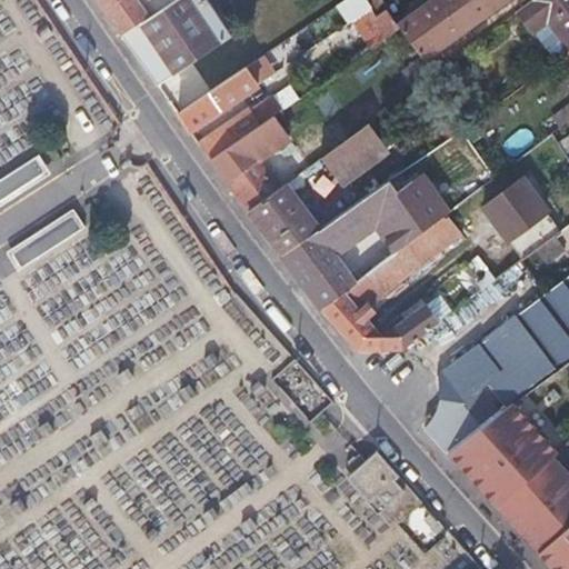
[(95,0),(107,16),(121,37),(141,23),(176,0),(95,0)]
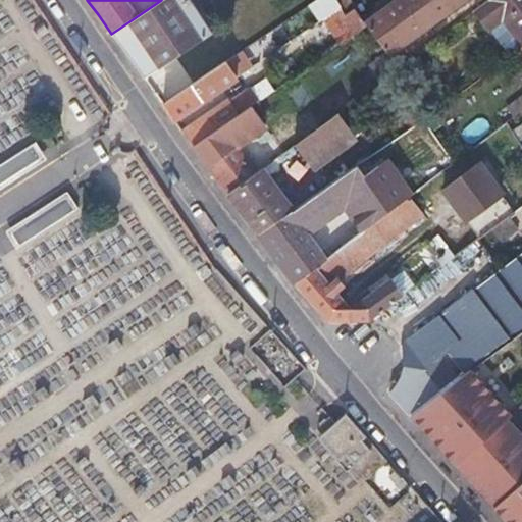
[(212,33),(190,0),(161,0),(129,21),(161,66),(212,33)]
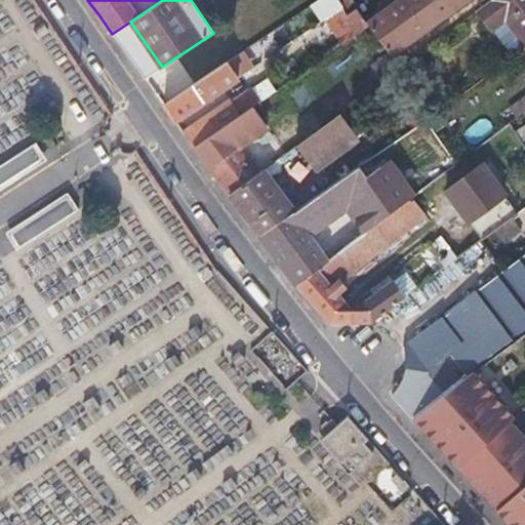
[(350,0),(342,0),(339,3),(347,12),(355,6),(350,0)]
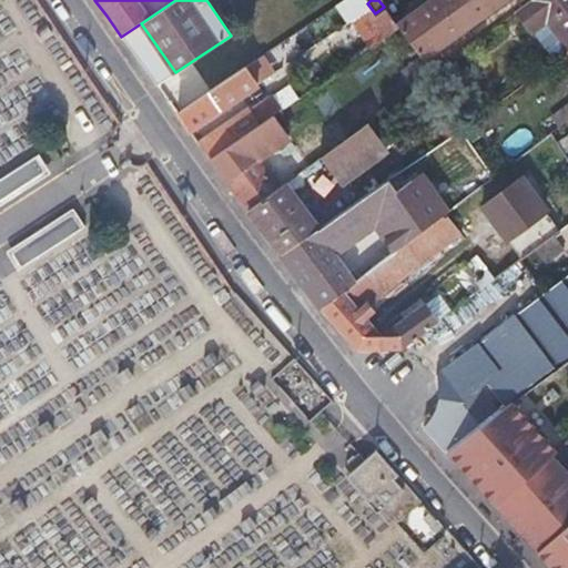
[(428,0),(396,24),(398,27),(422,59),(424,61),(505,0),(428,0)]
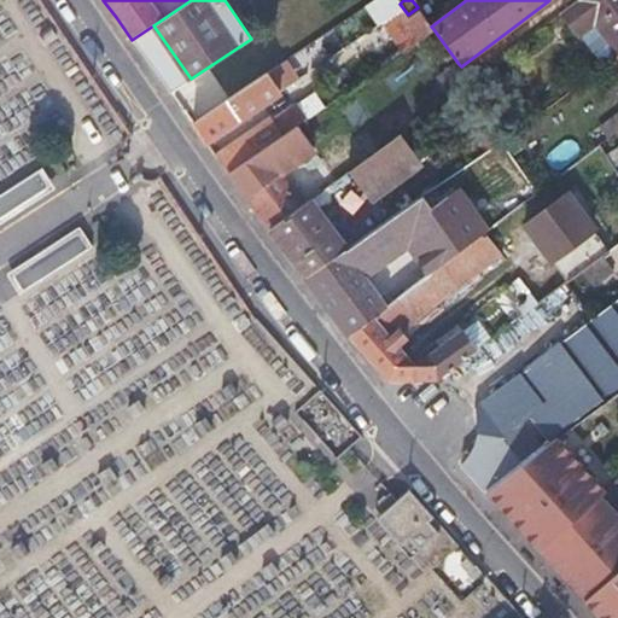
[(617,52),(617,0),(576,0),(561,11),(577,33),(594,21),(617,52)]
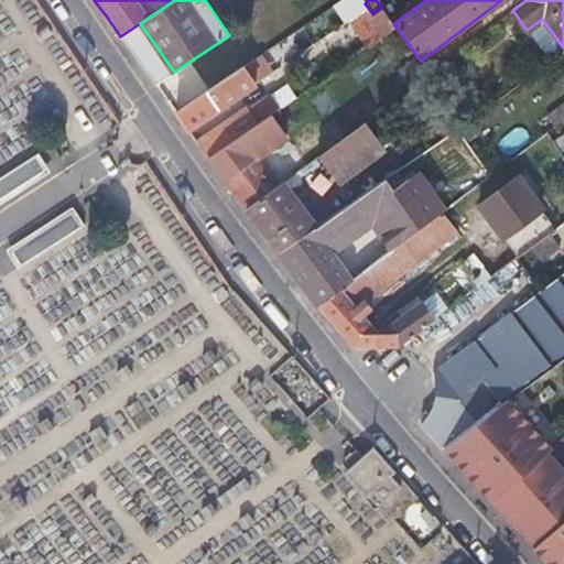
[(396,26),(393,24),(381,7),(372,13),(368,17),(383,36),(396,26)]
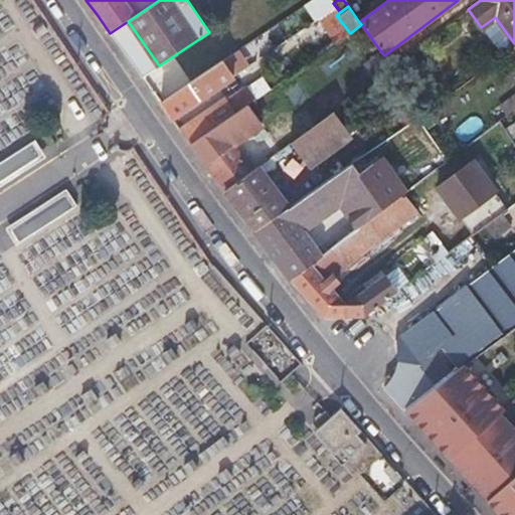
[(141,77),(159,65),(128,21),(110,33),(127,57),(141,77)]
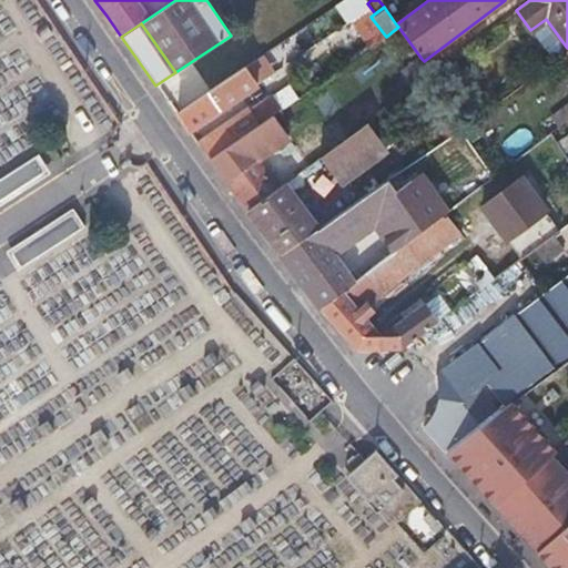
[(560,63),(567,58),(567,48),(556,57),(560,63)]
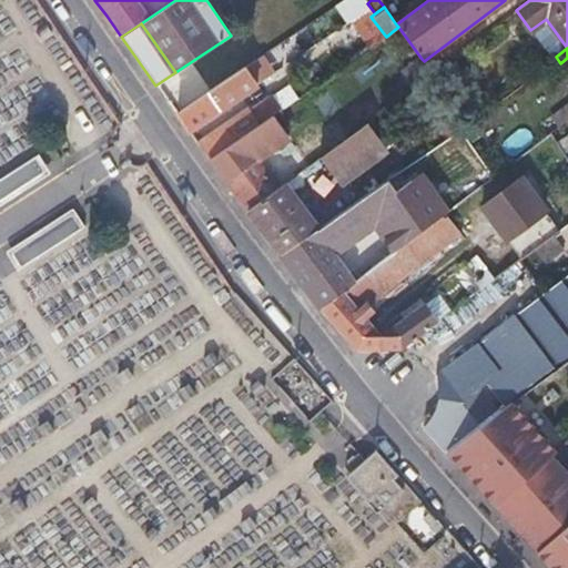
[(275,60),(269,50),(247,66),(251,71),(257,67),(261,70),(275,60)]
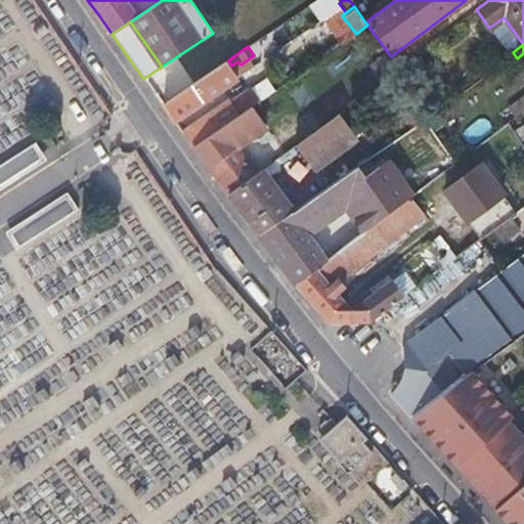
[(513,52),(509,55),(504,58),(509,64),(517,58),(513,52)]
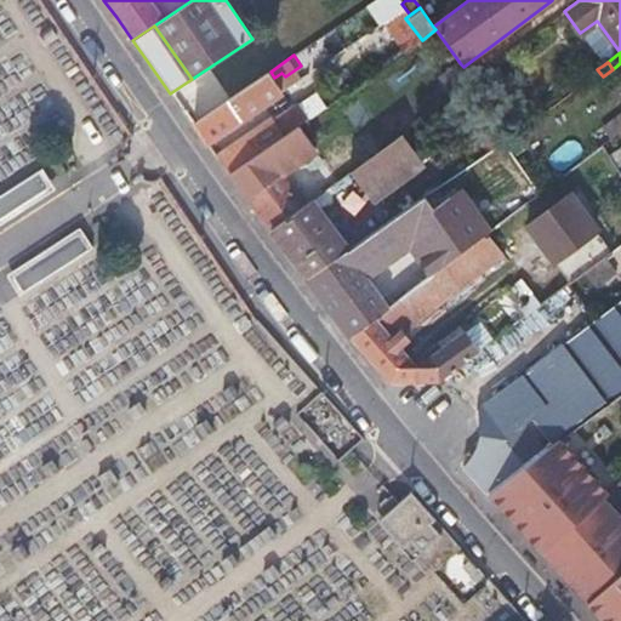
[(450,73),(463,90),(474,81),(463,67),(461,64),(450,73)]
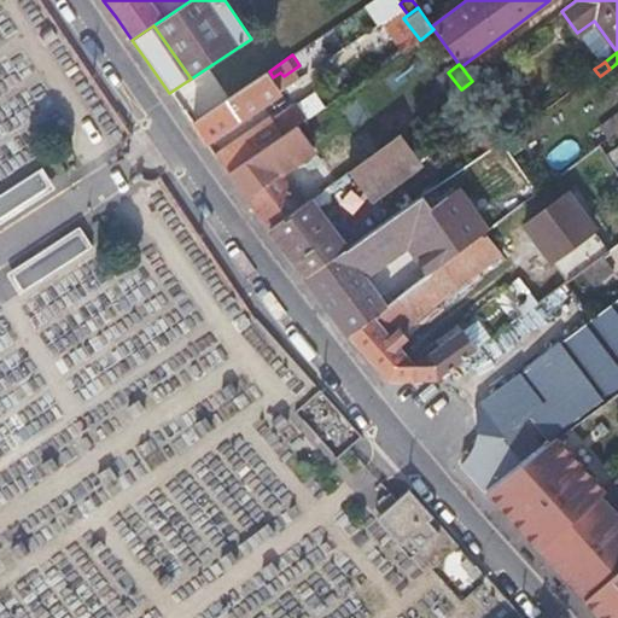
[(192,124),(199,133),(205,143),(280,91),(273,77),(269,71),(192,124)]
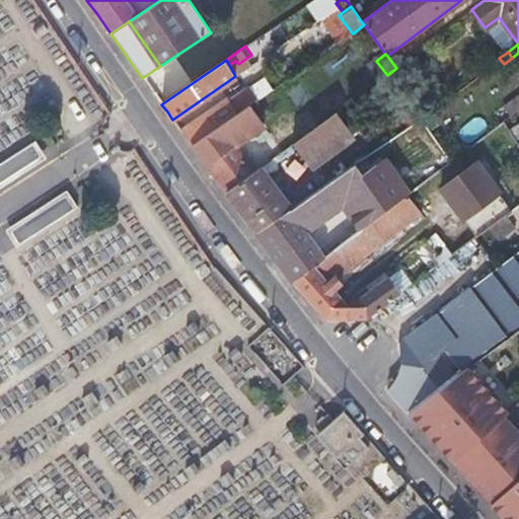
[(384,90),(408,124),(417,118),(387,75),(335,114),(342,123),(384,90)]
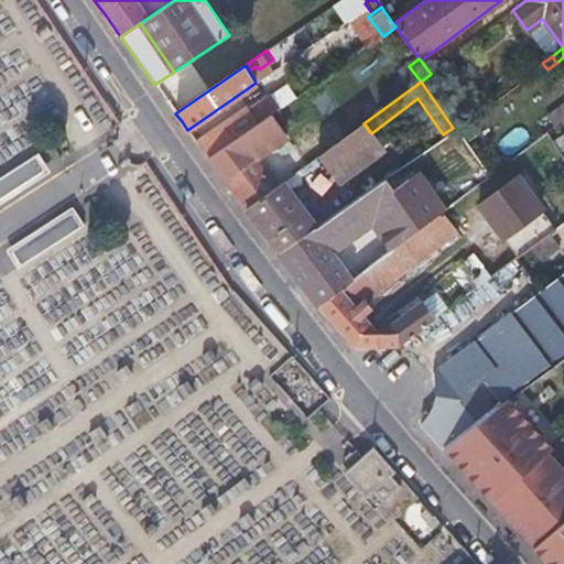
[(196,141),(209,160),(261,123),(271,116),(283,107),(279,100),(268,108),(263,102),(250,111),(247,108),(196,141)]
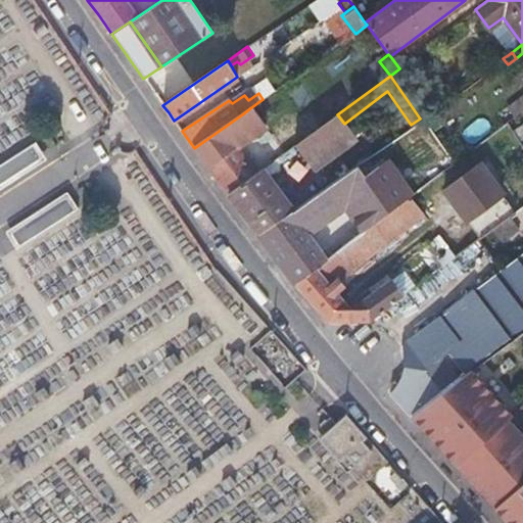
[(522,107),(522,93),(506,107),(513,115),(522,107)]
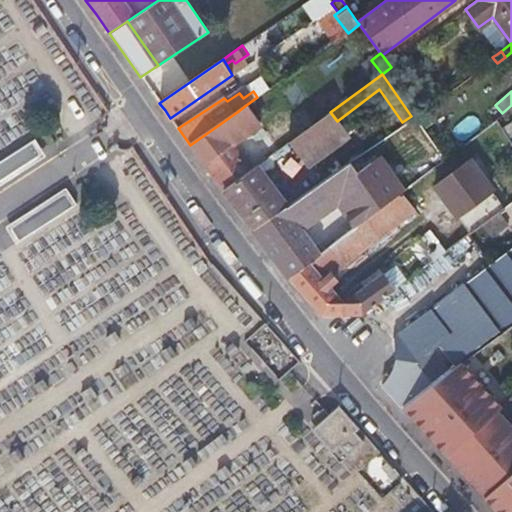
[(190,145),(223,191),(251,171),(232,145),(260,126),(246,105),(237,112),(190,145)]
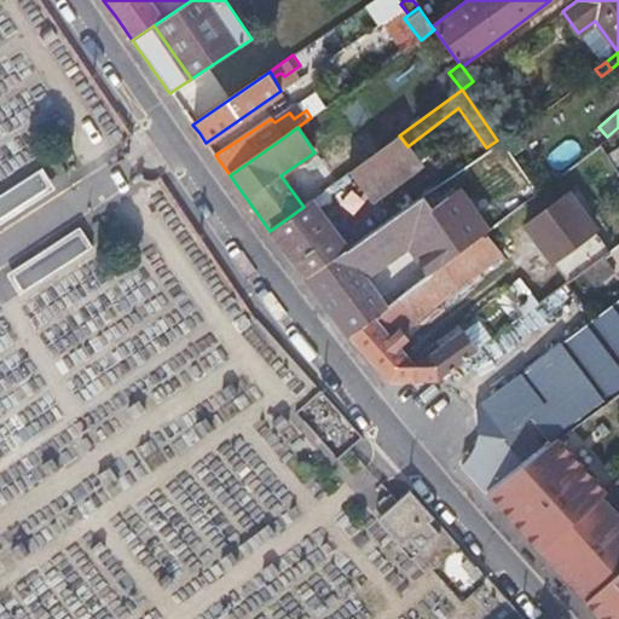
[(508,156),(513,152),(516,149),(513,144),(518,139),(510,131),(497,140),(508,156)]
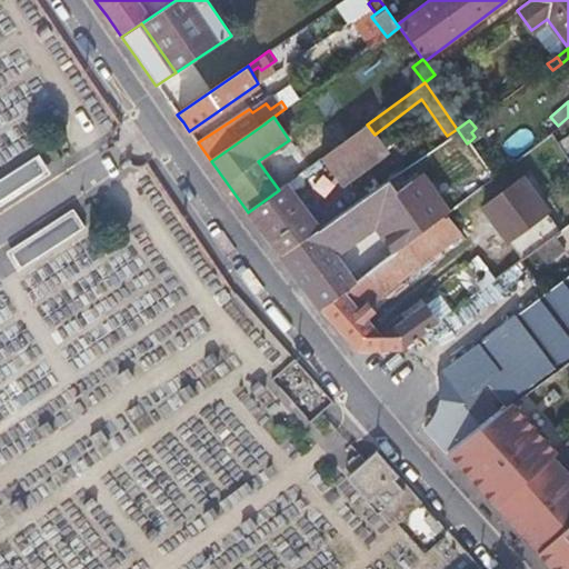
[(343,185),(356,201),(380,183),(369,167),(388,152),(375,135),(367,125),(320,160),(327,169),(340,187),(343,185)]
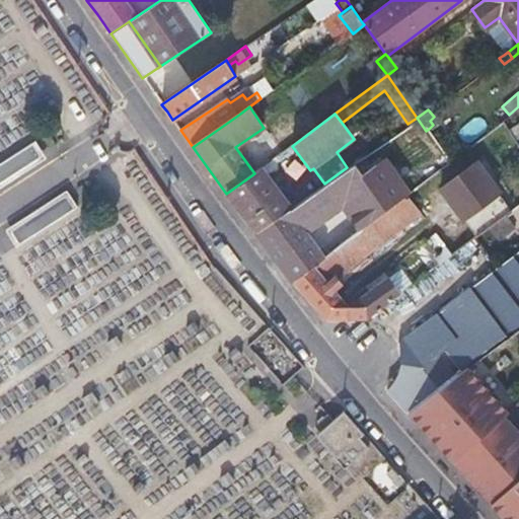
[(0,186),(47,157),(38,143),(0,166),(0,186)]
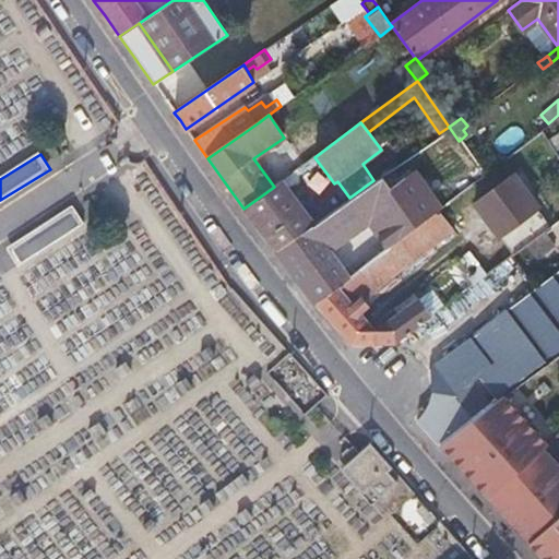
[(298,183),(321,166),(314,157),(292,174),(298,183)]
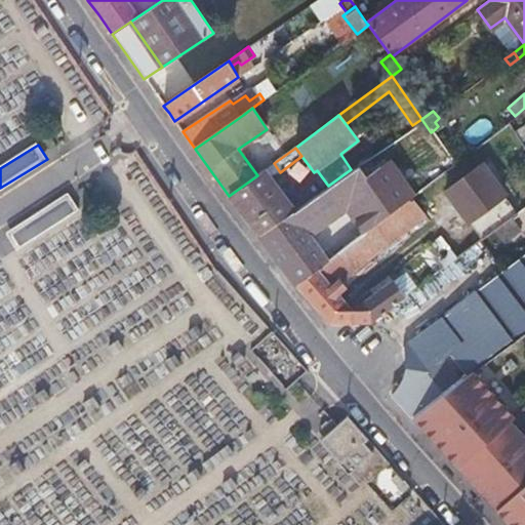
[(436,158),(431,152),(401,175),(406,183),(436,158)]
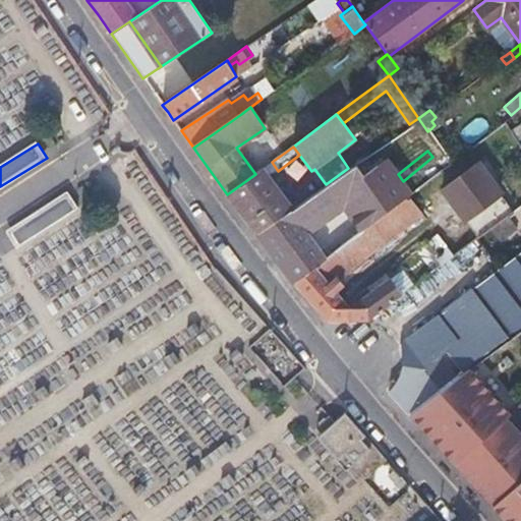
[(442,188),(482,235),(490,229),(509,216),(516,210),(518,209),(476,161),(442,188)]
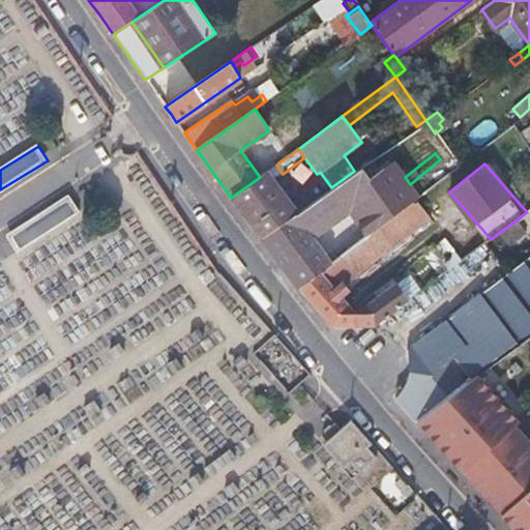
[(296,213),(261,239),(283,269),(288,275),(297,289),(332,262),(306,227),(370,181),(359,168),(354,171),(331,187),(296,213)]
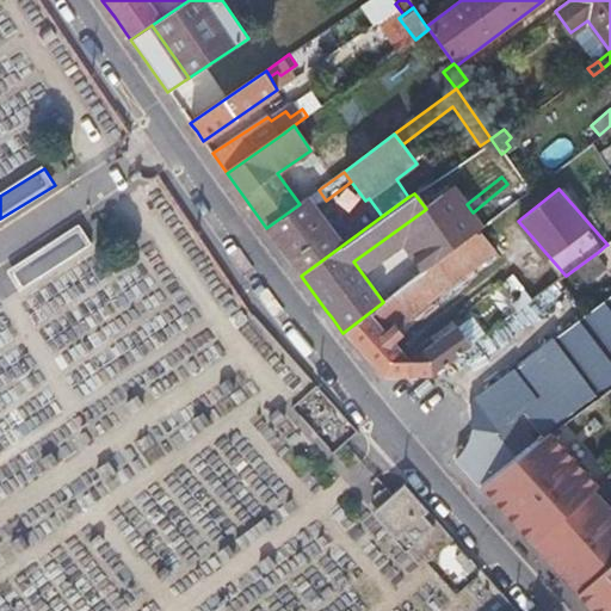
[(266,228),(301,276),(341,246),(306,198),(300,204),(266,228)]
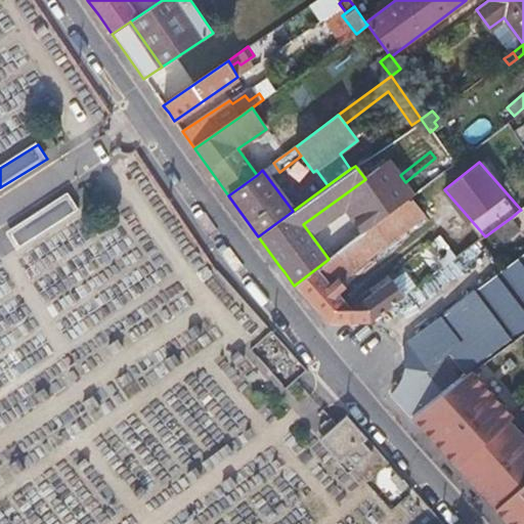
[(80,210),(71,195),(11,233),(19,247),(80,210)]
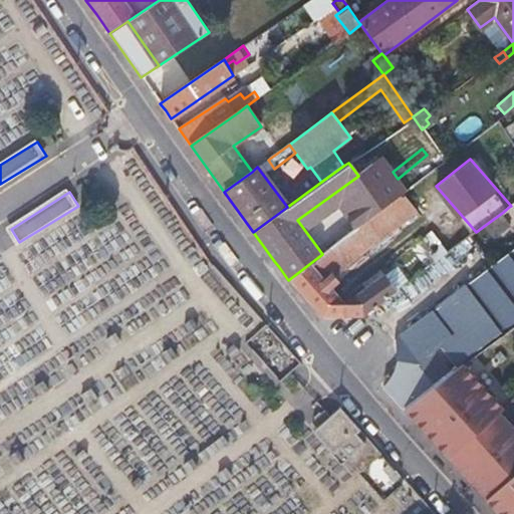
[(322,254),(288,280),(319,321),(337,320),(357,318),(394,292),(380,276),(337,308),(320,286),(390,235),(419,213),(402,193),(322,254)]
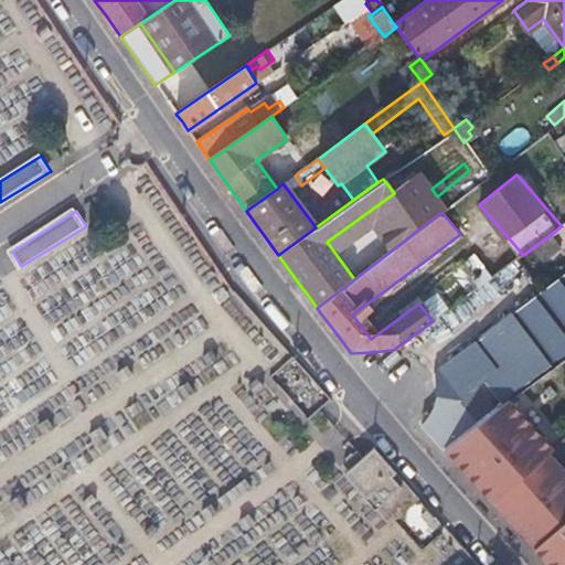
[(532,248),(535,253),(539,257),(558,243),(552,234),(532,248)]
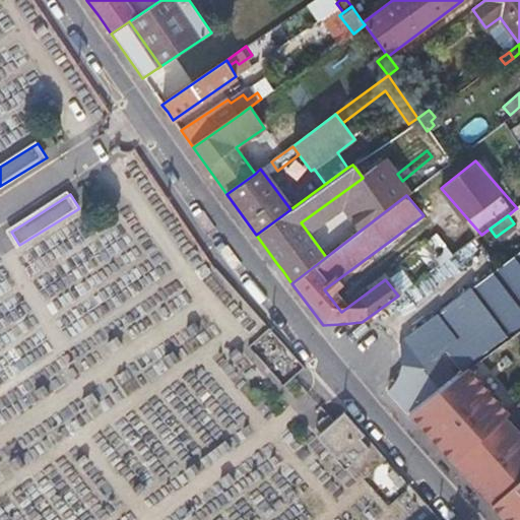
[(519,248),(394,346),(396,349),(398,356),(399,364),(398,367),(397,374),(392,386),(384,394),(395,406),(403,414),(453,376),(435,353),(443,347),(460,370),(519,322),(519,248)]
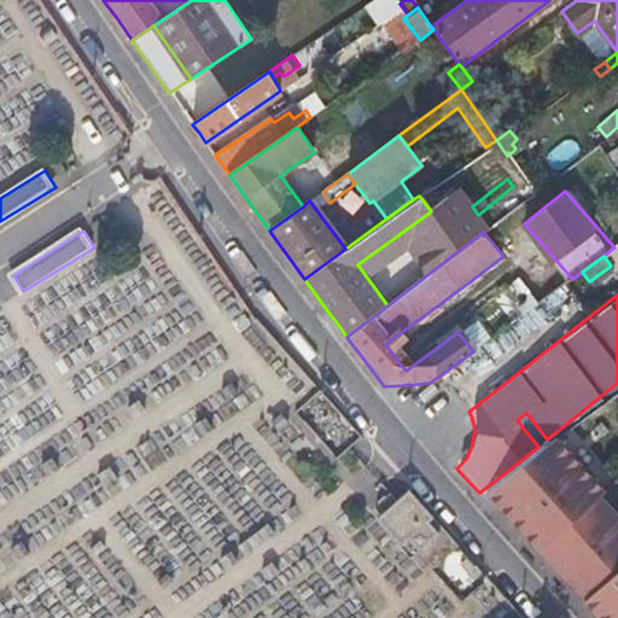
[(332,454),(357,432),(316,386),(292,407),(332,454)]
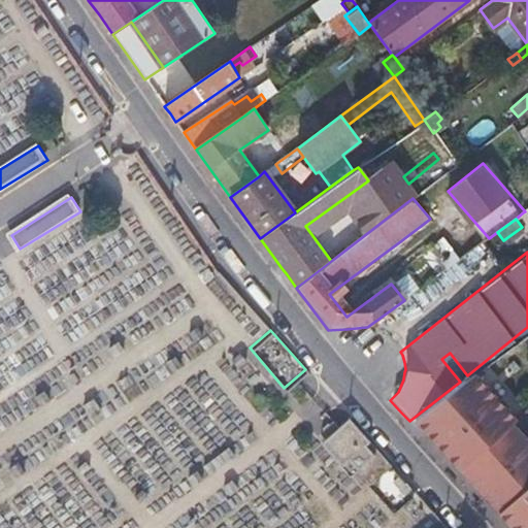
[(321,430),(324,433),(326,436),(319,442),(348,477),(356,470),(367,483),(390,464),(377,452),(348,417),(336,426),(331,421),(321,430)]
